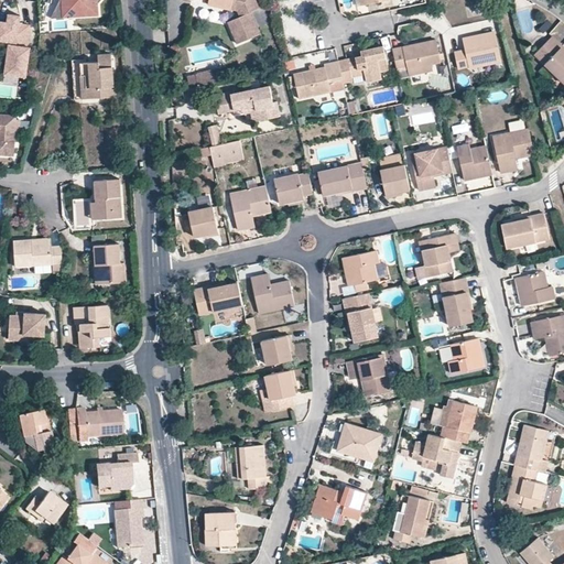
[(60,0),(51,18),(69,17),(69,18),(74,18),(74,17),(99,14),(98,3),(100,0),(60,0)]
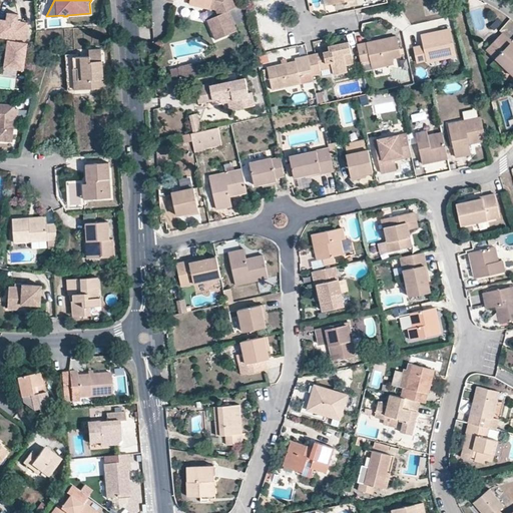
[(189,0),(181,0),(180,6),(199,10),(200,8),(200,6),(189,3),(189,0)]
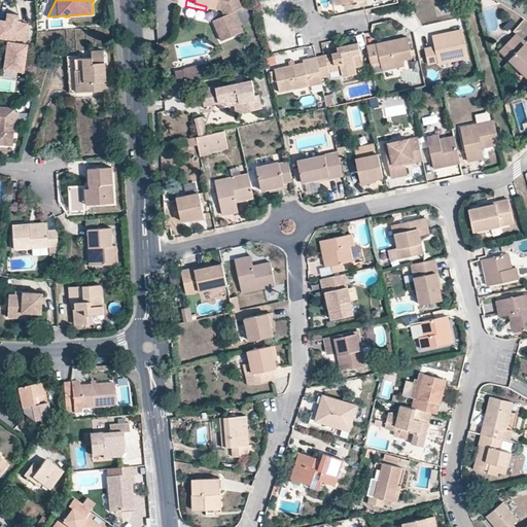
[(195,0),(195,3),(206,6),(216,8),(222,9),(224,15),(213,21),(222,40),(244,31),(235,10),(230,0),(195,0)]
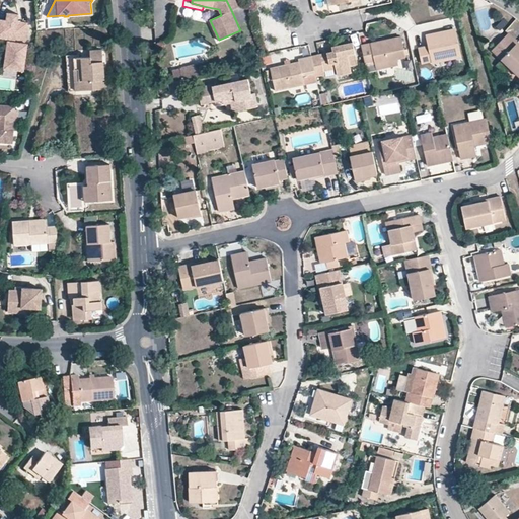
[(238,7),(235,0),(226,0),(231,10),(238,7)]
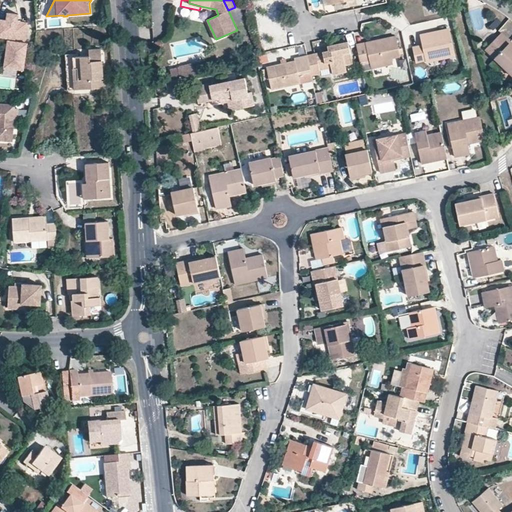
[(25,42),(27,22),(0,18),(0,36),(9,37),(5,66),(24,69),(27,50),(24,49),(25,42)]
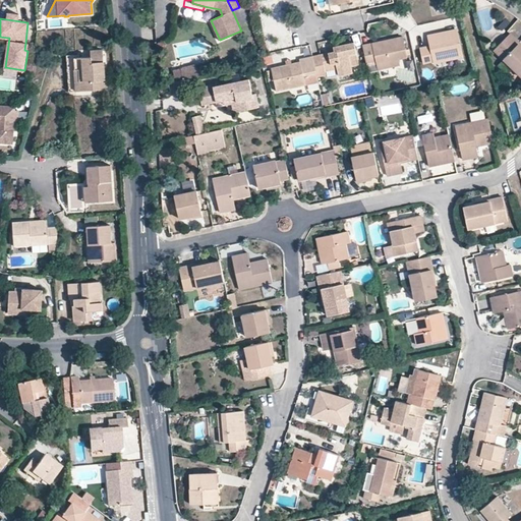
[(425,36),(426,39),(456,33),(455,30),(425,36)]
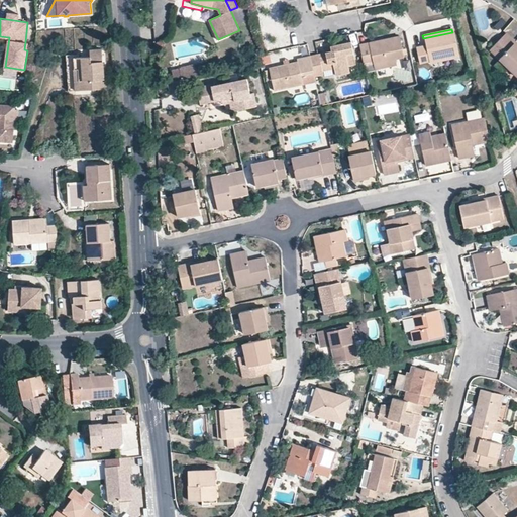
[(452,32),(423,38),(424,46),(415,48),(418,64),(457,56),(452,32)]
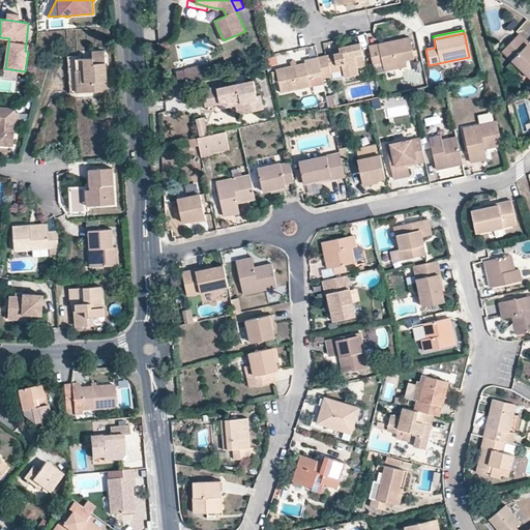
[(503,51),(529,77),(529,47),(528,45),(528,43),(519,34),(503,51)]
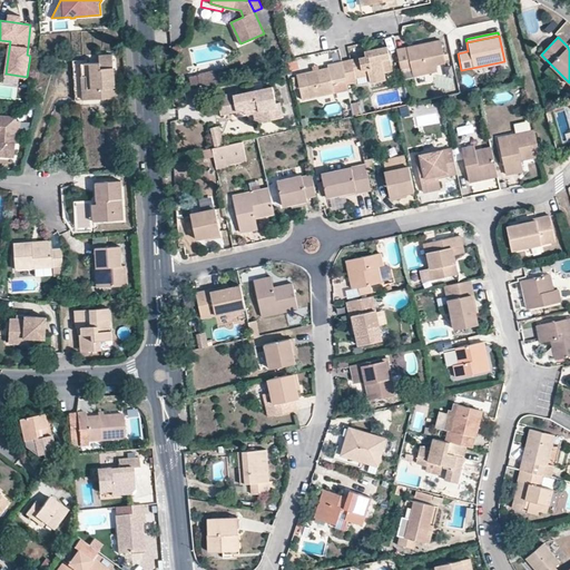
[(441,40),(396,50),(401,71),(412,69),(436,64),(446,61),(441,40)]
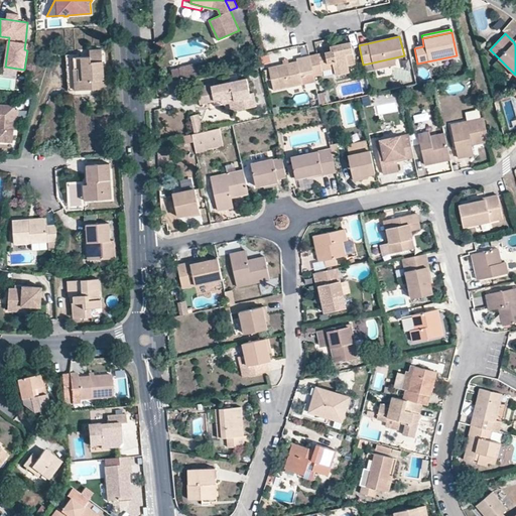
[(321,73),(320,70),(318,59),(324,58),(325,61),(332,60),(333,68),(335,74),(349,71),(347,63),(354,62),(350,41),(330,46),(330,49),(308,54),(313,75),(321,73)]
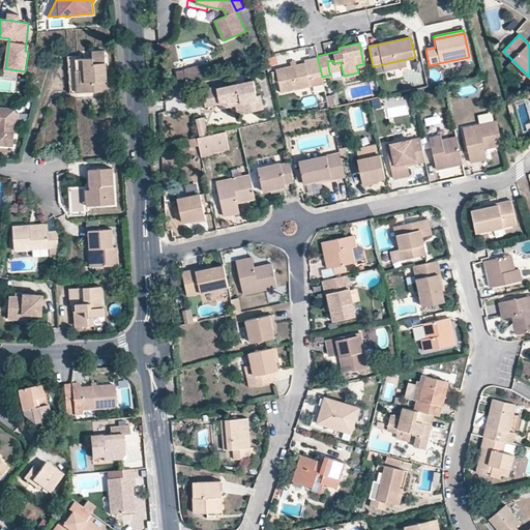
[(77,60),(77,71),(81,71),(82,92),(108,91),(106,51),(92,52),(93,59),(77,60)]
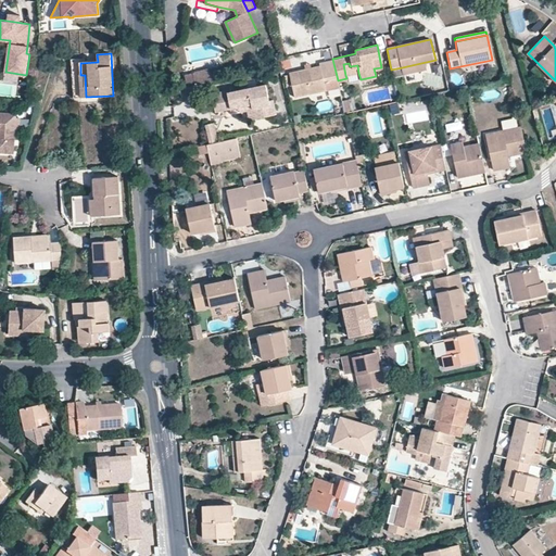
[(338,80),(332,59),(320,61),(321,65),(290,72),(295,97),(339,87),(338,80)]
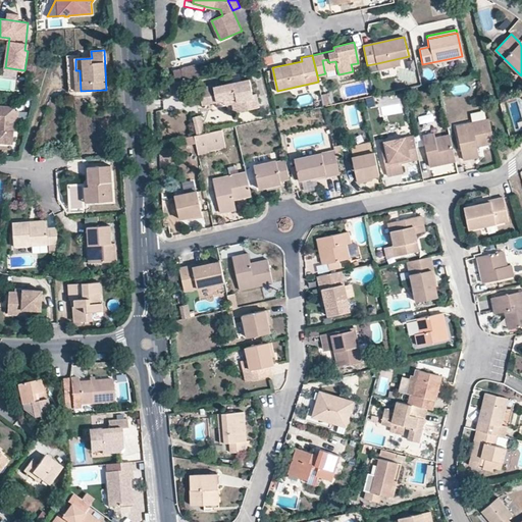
[(401,65),(400,58),(377,63),(378,69),(401,65)]
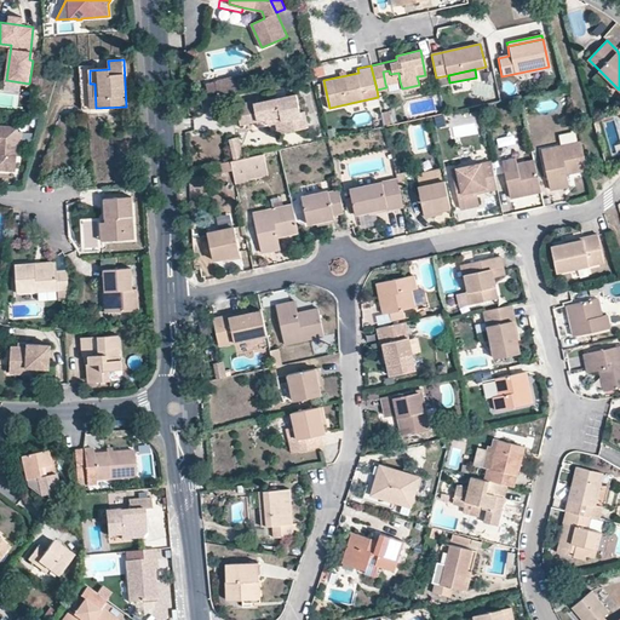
[(383,72),(385,84),(400,81),(399,73),(390,74),(389,70),(383,72)]
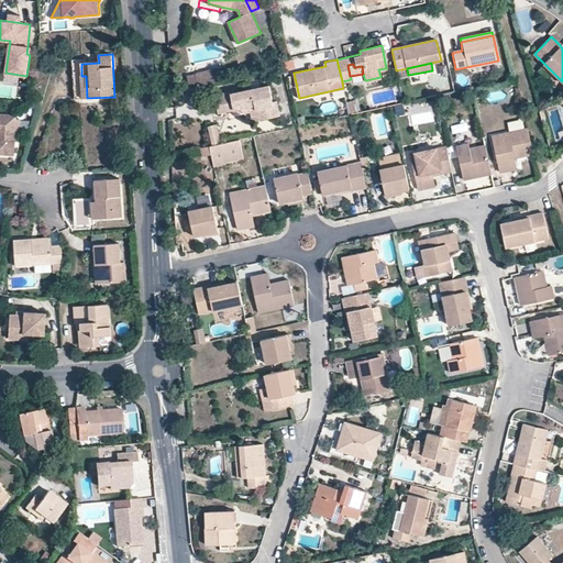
[(221,69),(197,74),(199,83),(199,86),(223,80),(221,69)]
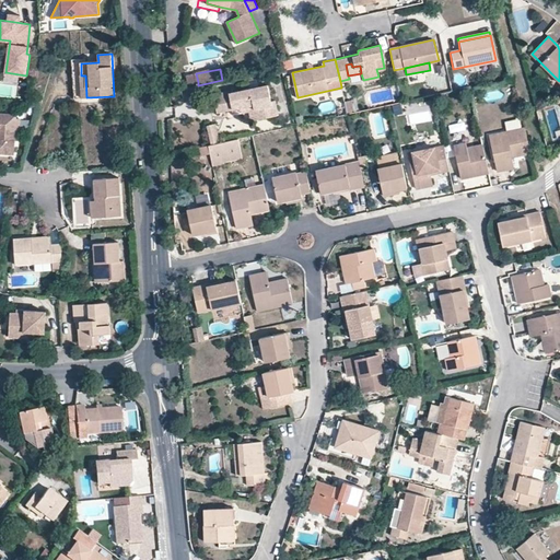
[(198,82),(196,73),(188,76),(189,84),(198,82)]
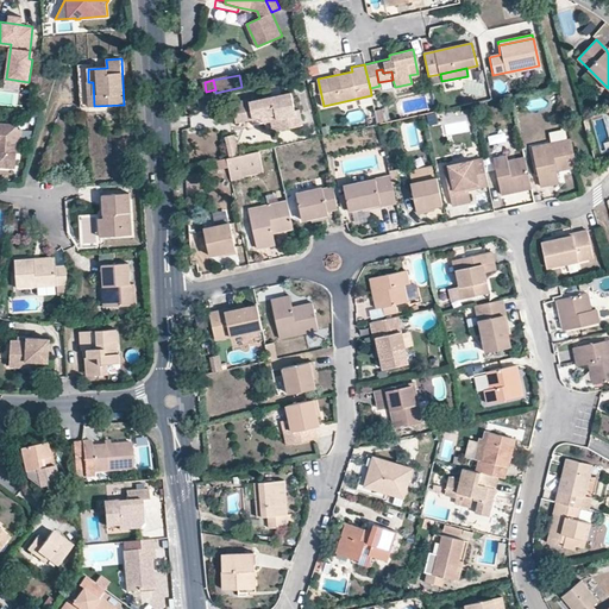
[(249,99),(231,102),(233,114),(250,111),(252,119),(275,114),(278,130),(301,125),(297,108),(293,110),(289,92),(249,101),(249,99)]
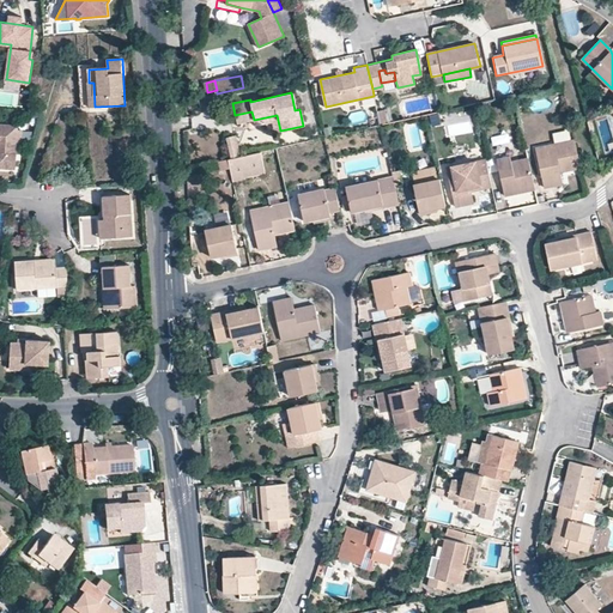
[(217,93),(200,97),(202,110),(220,107),(217,93)]
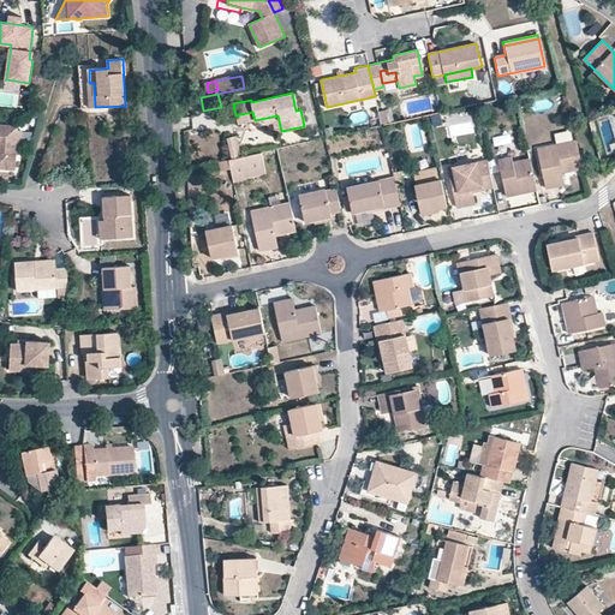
[(238,124),(255,120),(252,112),(236,115),(238,124)]
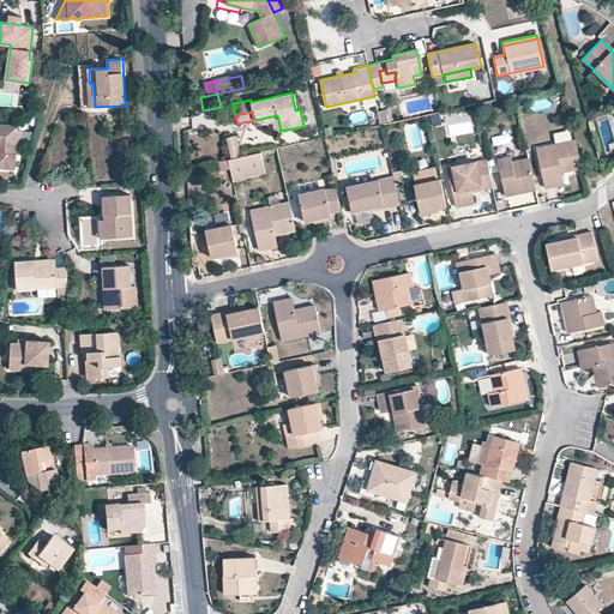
[(275,132),(281,131),(277,115),(254,120),(256,126),(272,122),(275,132)]
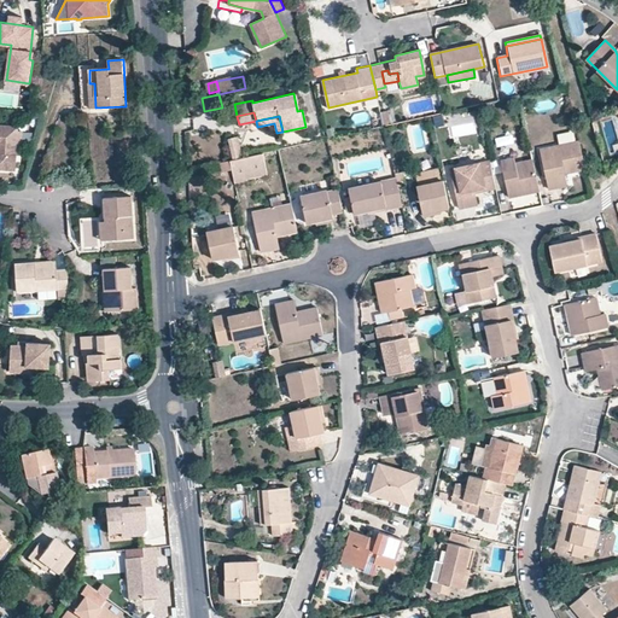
[(19,128),(0,126),(0,147),(4,149),(3,157),(0,156),(0,169),(15,172),(17,149),(17,145),(22,145),(23,133),(18,132),(19,128)]
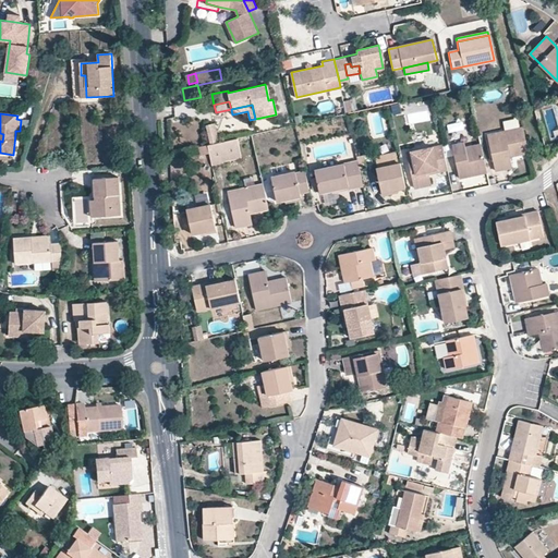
[(206,125),(210,143),(219,141),(216,123),(206,125)]
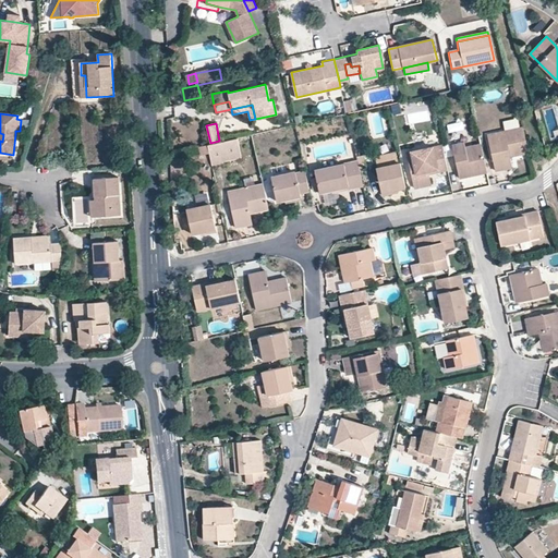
[(509,156),(529,152),(522,126),(487,134),(494,169),(511,166),(509,156)]
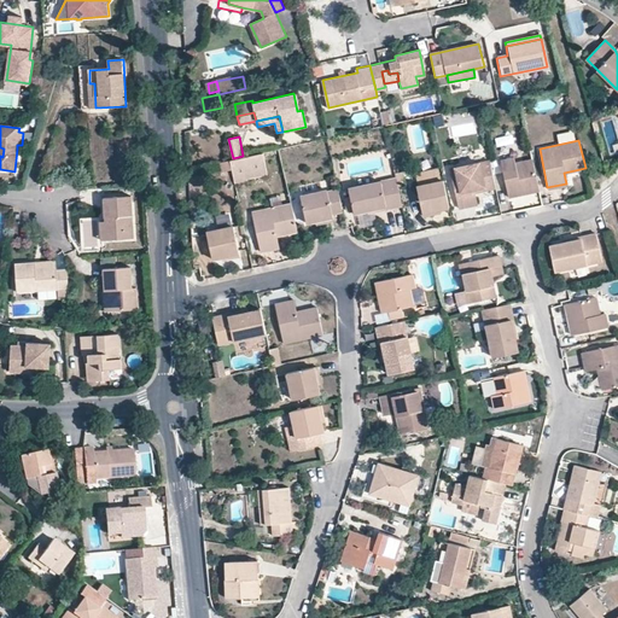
[(233,158),(229,159),(234,182),(249,180),(249,178),(268,174),(263,152),(243,156),(233,158)]
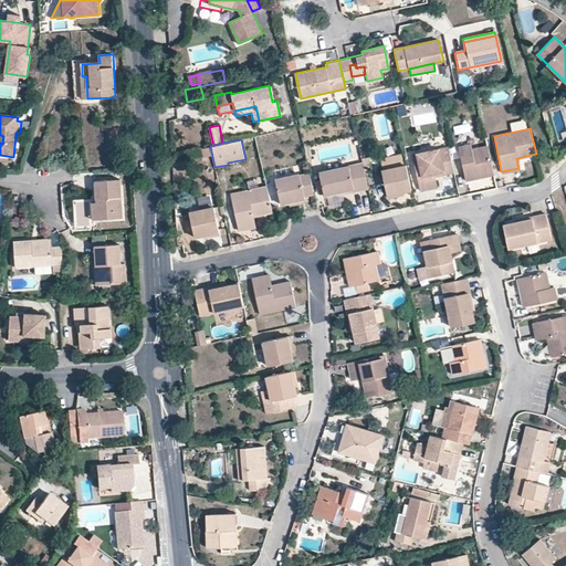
[(493,174),(486,140),(459,146),(467,180),(493,174)]
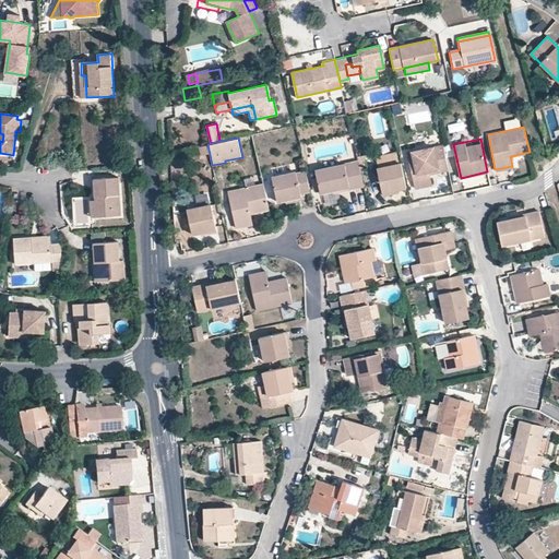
[(449,169),(443,146),(408,154),(416,188),(432,185),(430,174),(449,169)]
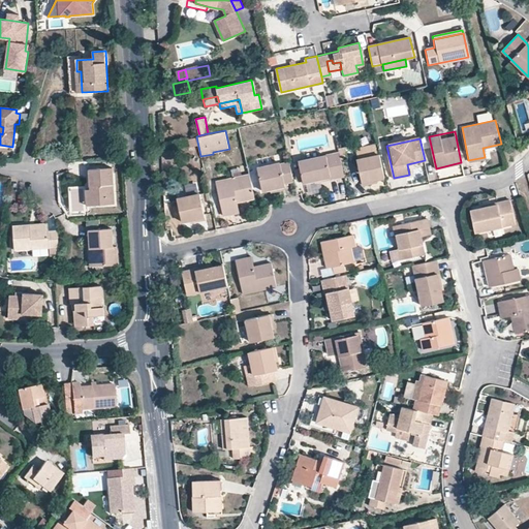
[(349,161),(346,149),(339,151),(340,152),(342,163),(349,161)]
